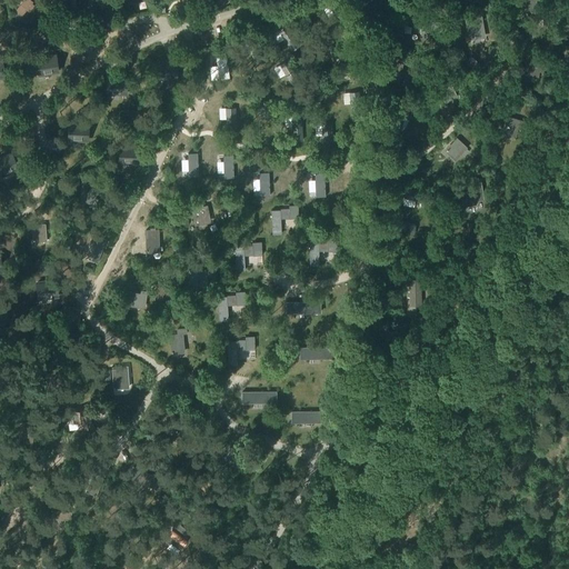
[(31,0),(23,0),(15,11),(21,17),(33,1),(31,0)]
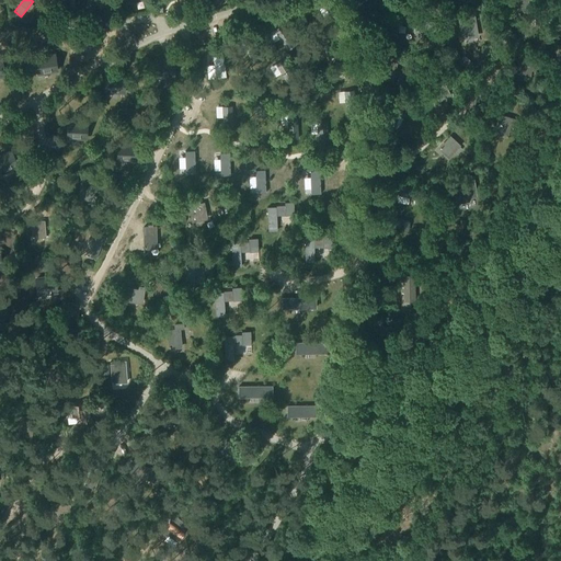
[(332,0),(329,0),(323,3),(335,24),(344,20),(332,0)]
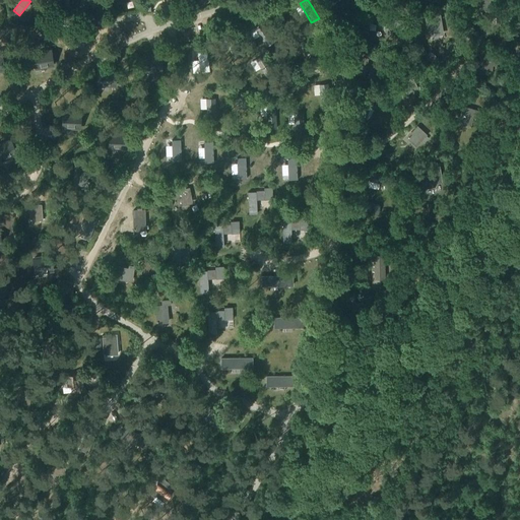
[(489,12),(490,0),(476,0),(476,8),(477,8),(477,11),(489,12)]
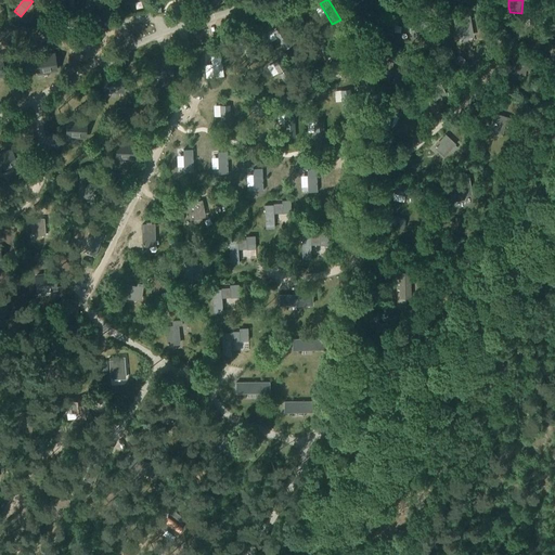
[(469,13),(453,16),(455,30),(457,29),(459,38),(461,37),(461,39),(474,37),(469,13)]
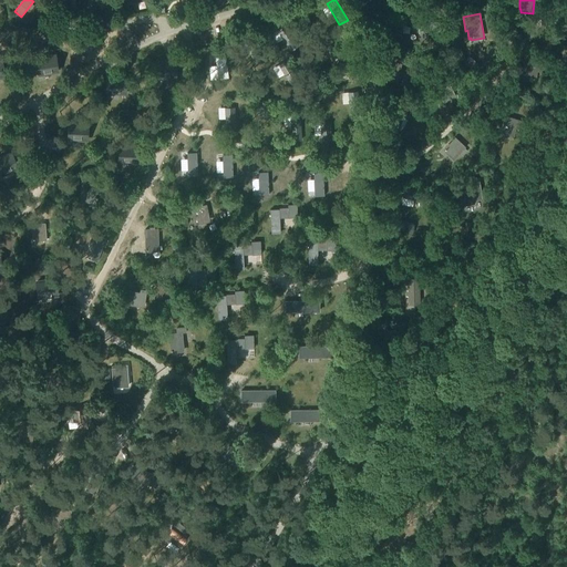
[(418,32),(439,33),(439,22),(418,22),(418,32)]
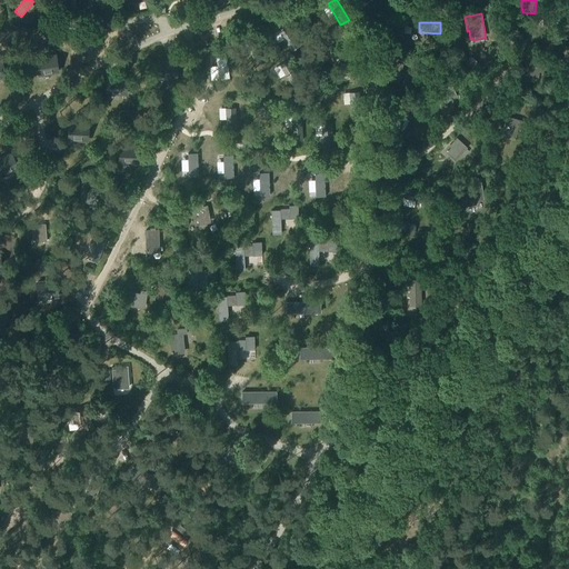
[(286,25),(278,30),(291,50),(300,45),(286,25)]
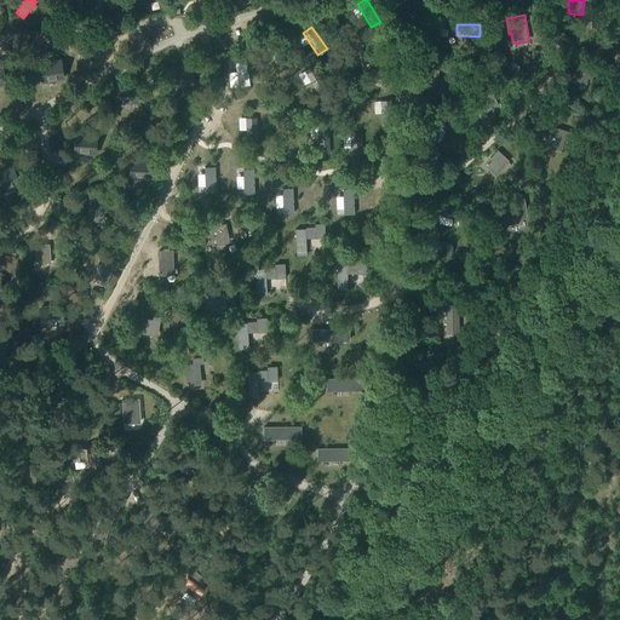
[(277,41),(268,46),(279,70),(290,65),(277,41)]
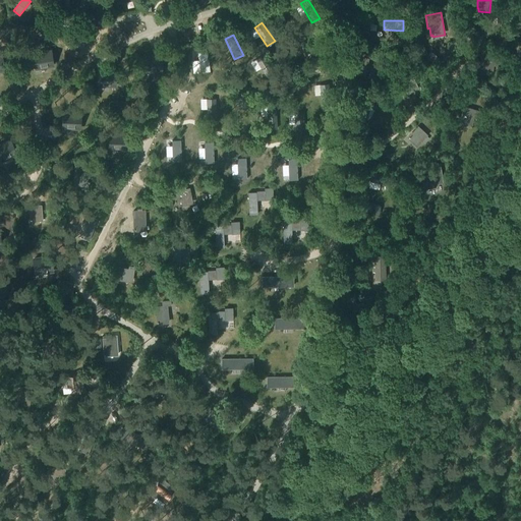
[(304,38),(297,42),(308,61),(315,56),(304,38)]
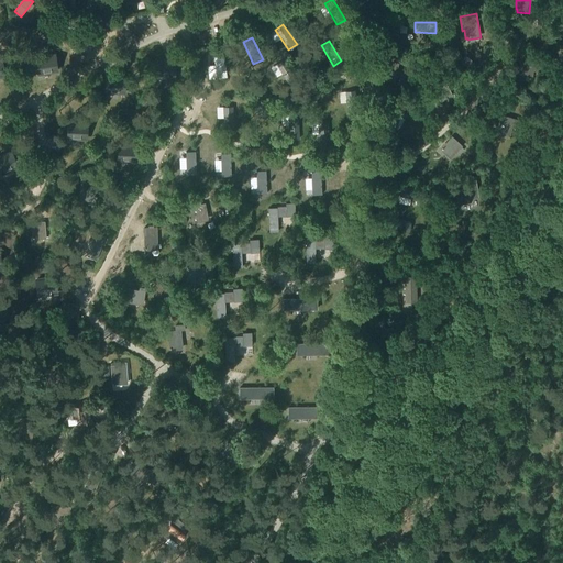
[(54,54),(35,57),(37,73),(57,69),(54,54)]
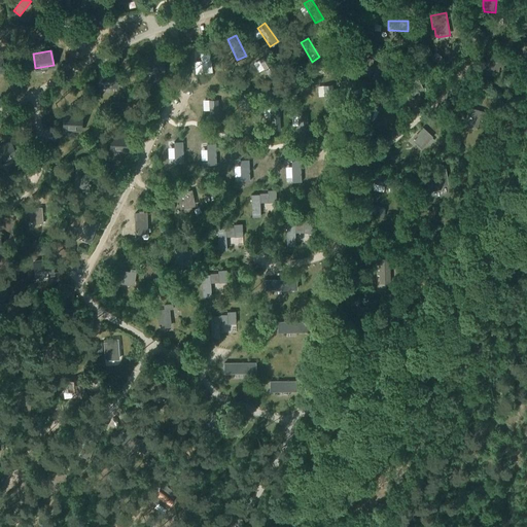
[(201,62),(195,62),(196,74),(212,73),(210,51),(200,53),(201,62)]
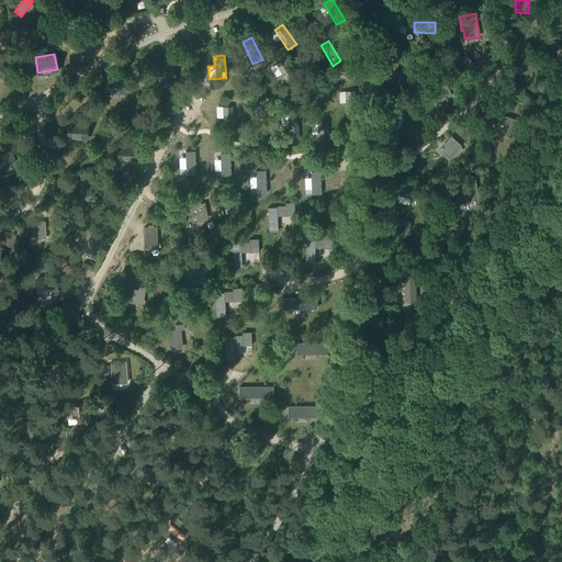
[(538,59),(524,58),(523,62),(518,62),(517,70),(520,71),(519,76),(531,77),(532,71),(537,72),(538,59)]
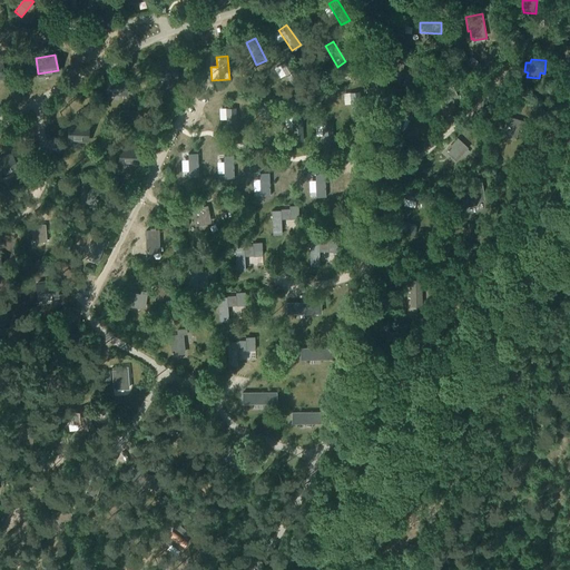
[(158,60),(158,76),(177,77),(178,61),(158,60)]
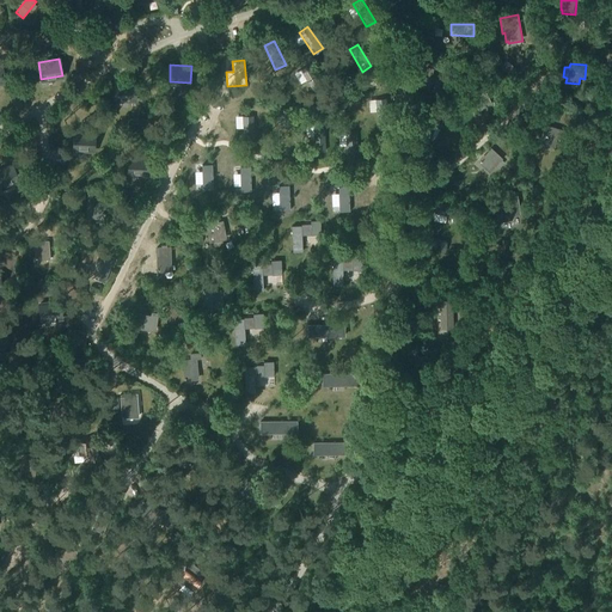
[(311,66),(301,71),(314,93),(324,89),(311,66)]
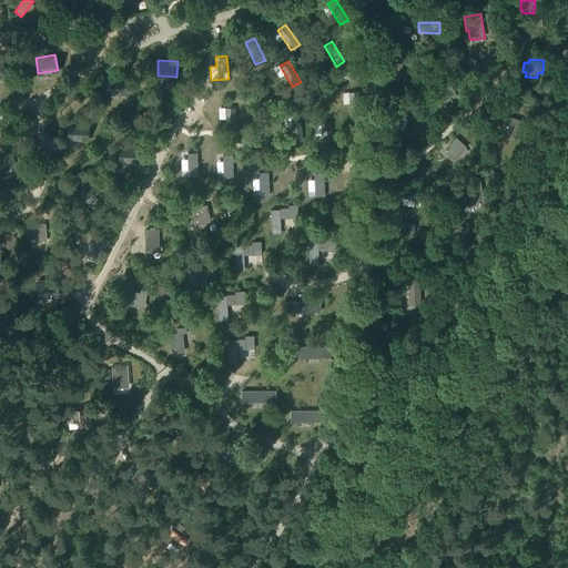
[(402,64),(396,63),(396,67),(386,66),(383,80),(398,83),(402,64)]
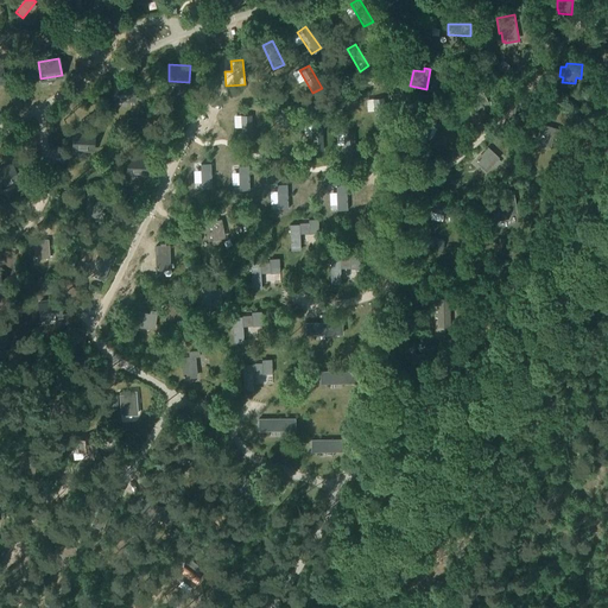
[(480,87),(466,95),(472,102),(473,101),(477,109),(489,102),(480,87)]
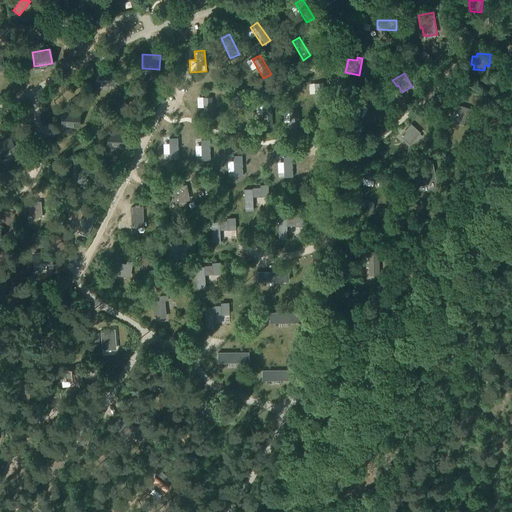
[(3,87),(10,96),(26,84),(19,74),(3,87)]
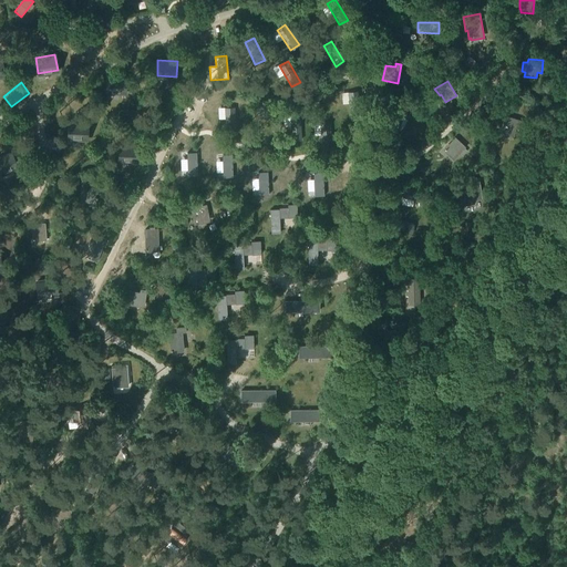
[(359,91),(349,92),(351,116),(361,115),(359,91)]
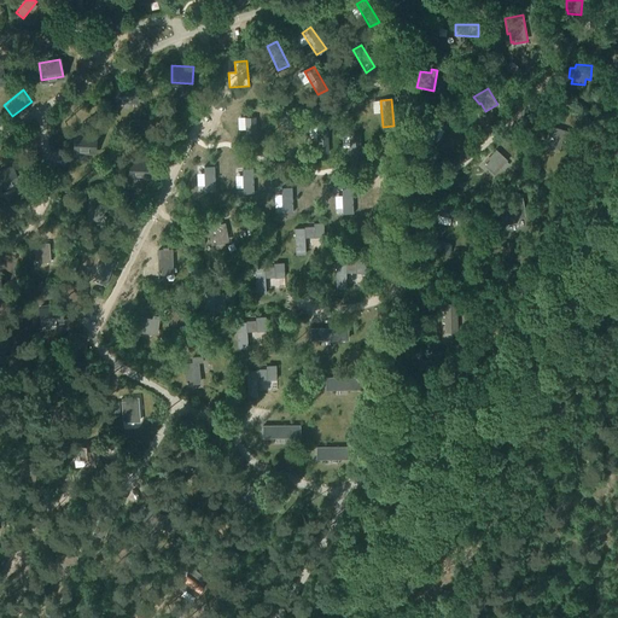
[(292,100),(281,100),(283,127),(293,127),(292,100)]
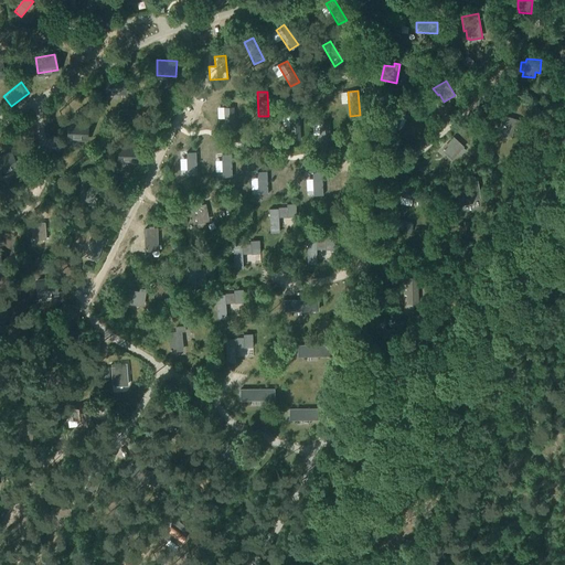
[(234,107),(224,107),(225,131),(235,131),(234,107)]
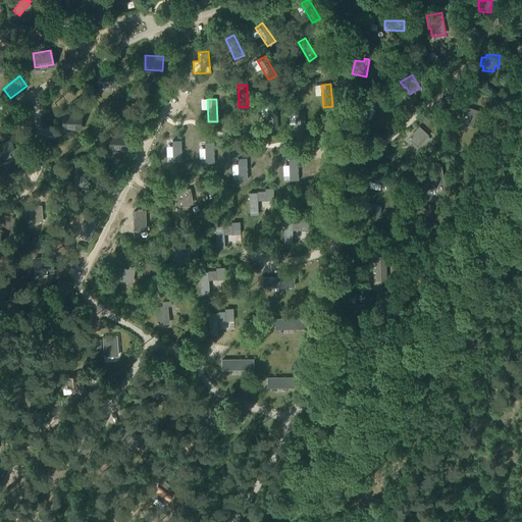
[(360,103),(357,101),(354,110),(367,117),(371,109),(373,110),(375,106),(362,99),(360,103)]
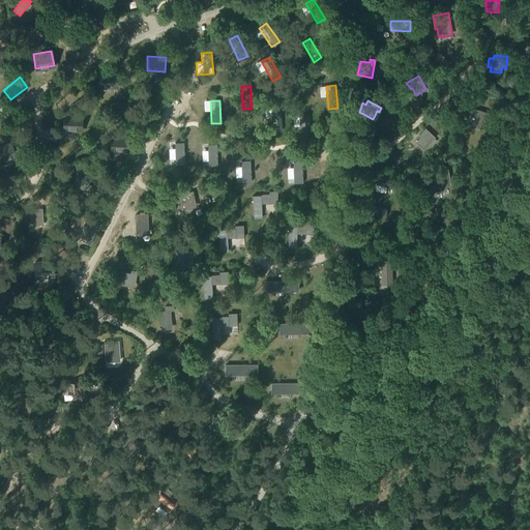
[(281,108),(271,108),(272,130),(282,130),(281,108)]
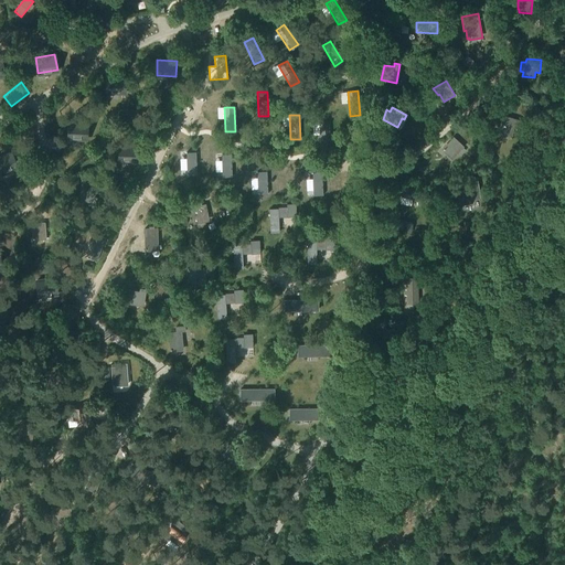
[(516,119),(503,116),(499,131),(512,136),(516,119)]
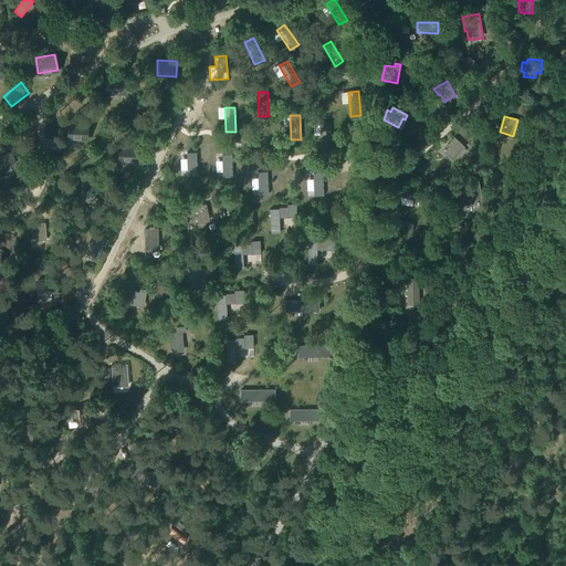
[(67,123),(67,138),(87,139),(87,124),(67,123)]
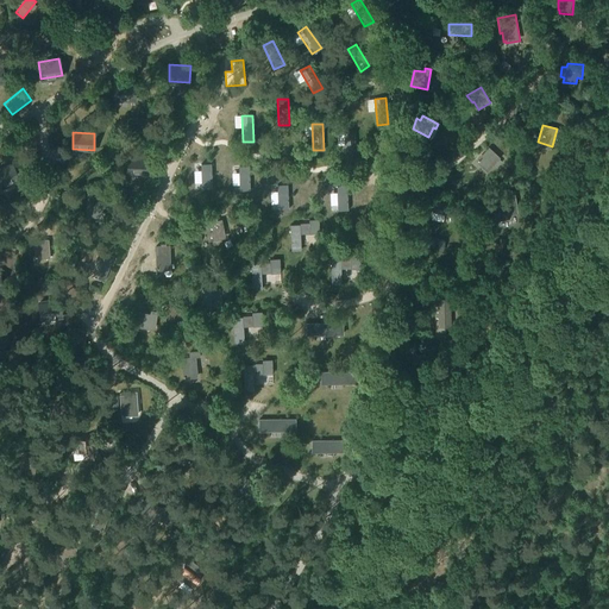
[(356,132),(345,133),(346,159),(357,158),(356,132)]
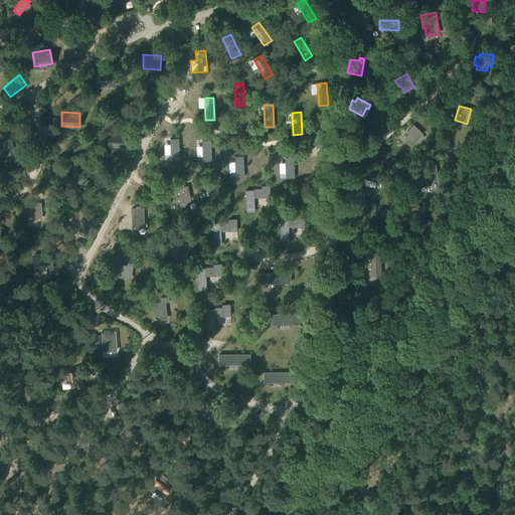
[(412,146),(423,134),(413,125),(402,136),(412,146)]
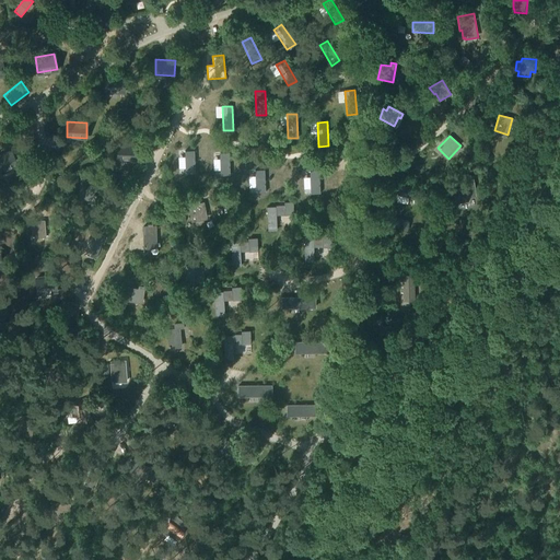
[(118,144),(117,160),(137,160),(137,146),(118,144)]
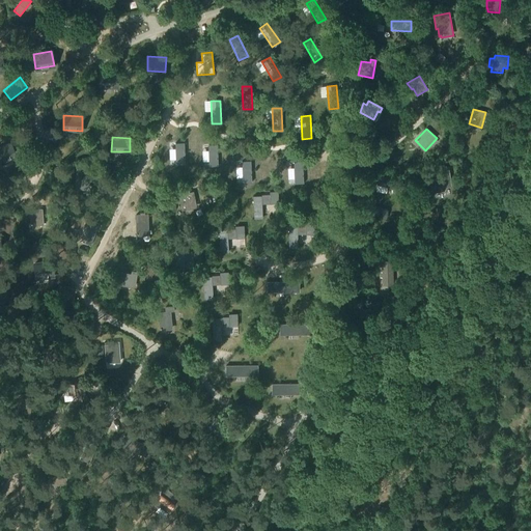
[(198,140),(194,147),(208,158),(214,151),(198,140)]
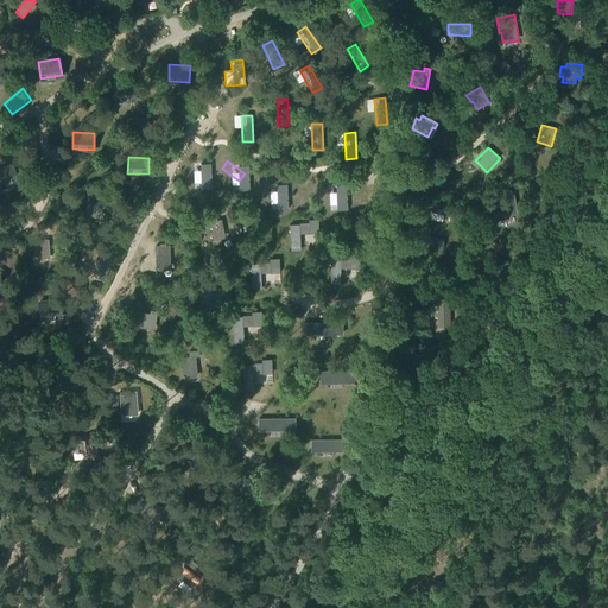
[(12,163),(0,168),(0,187),(19,178),(12,163)]
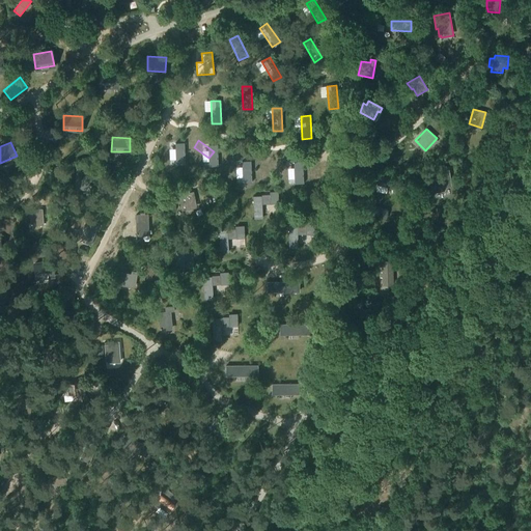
[(182,146),(163,147),(164,155),(183,154),(182,146)]
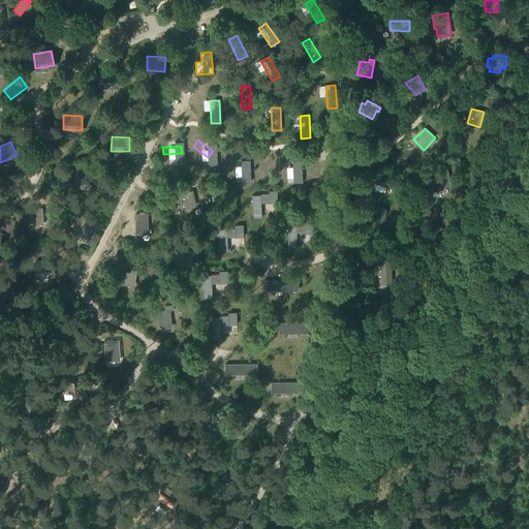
[(229,155),(213,163),(217,170),(234,162),(229,155)]
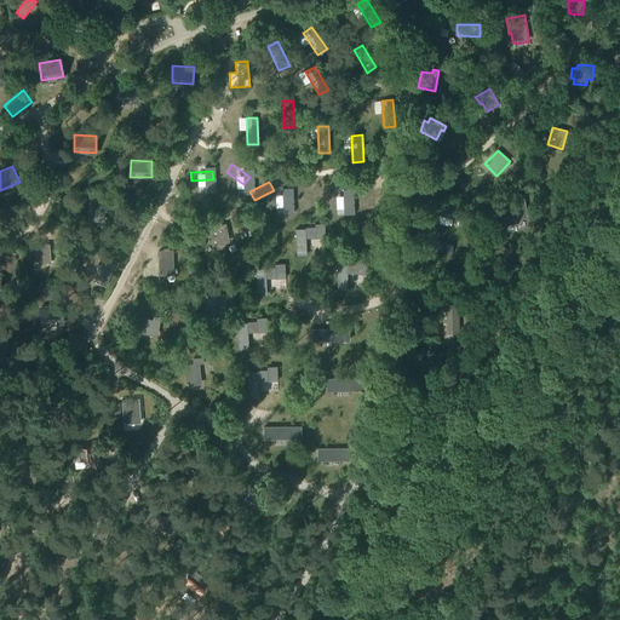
[(326,185),(325,195),(346,196),(348,187),(326,185)]
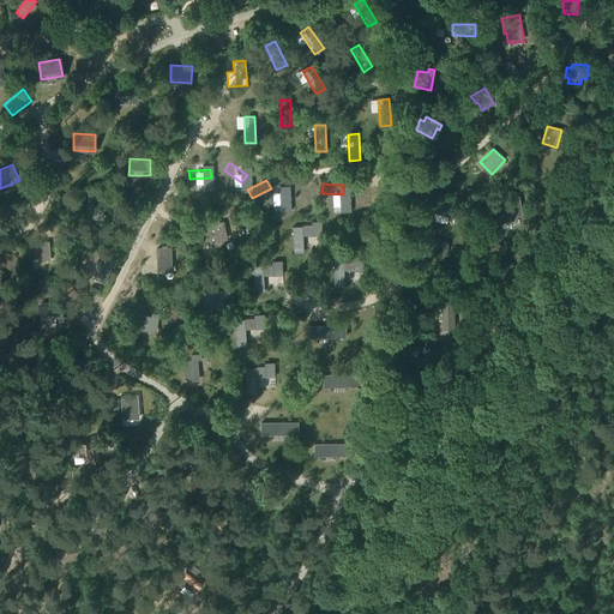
[(288,186),(288,196),(309,197),(309,187),(288,186)]
